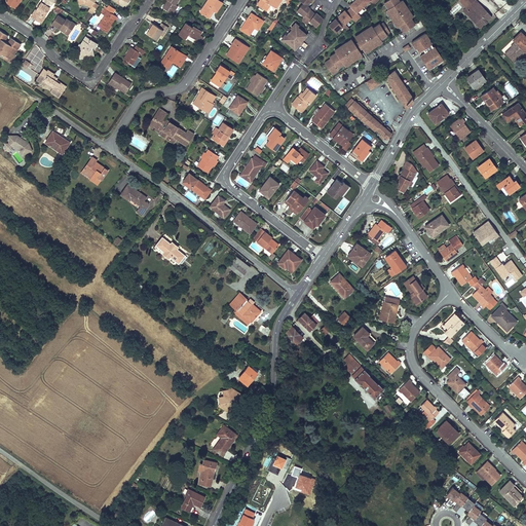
[(96,0),(78,0),(79,3),(84,2),(90,7),(88,10),(92,13),(99,5),(94,3),(96,0)]
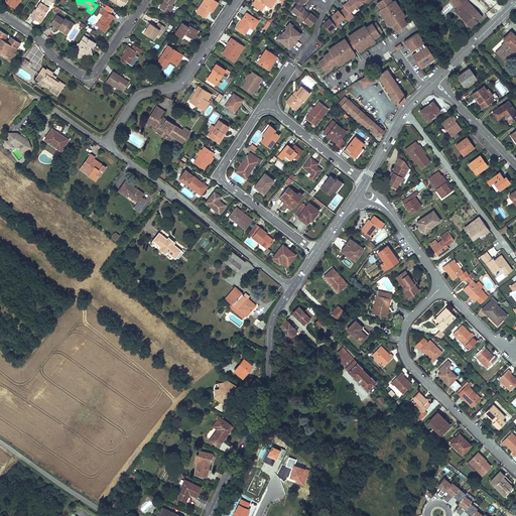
[(174,0),(164,0),(165,1),(163,4),(162,3),(159,7),(168,13),(173,5),(171,4),(174,0)]
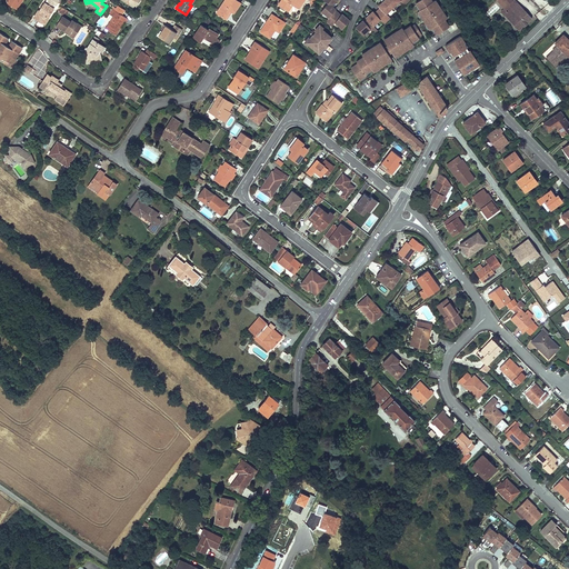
[(240,2),(236,0),(225,0),(217,12),(225,18),(230,10),(231,11),(233,12),(240,2)]
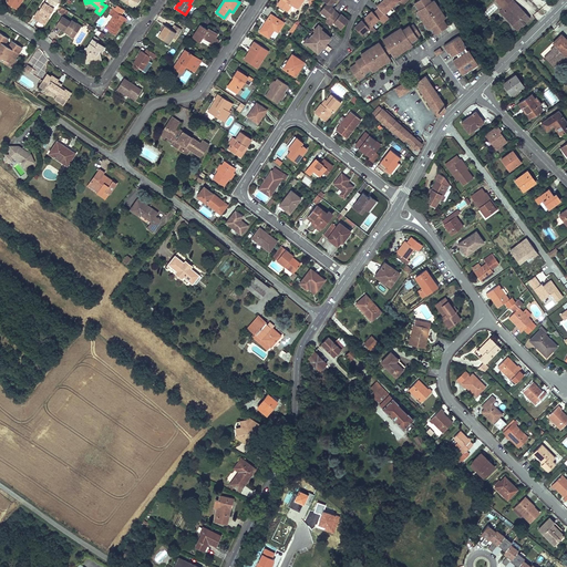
[(302,0),(279,0),(277,4),(289,13),(290,11),(295,10),(296,11),(302,0)]
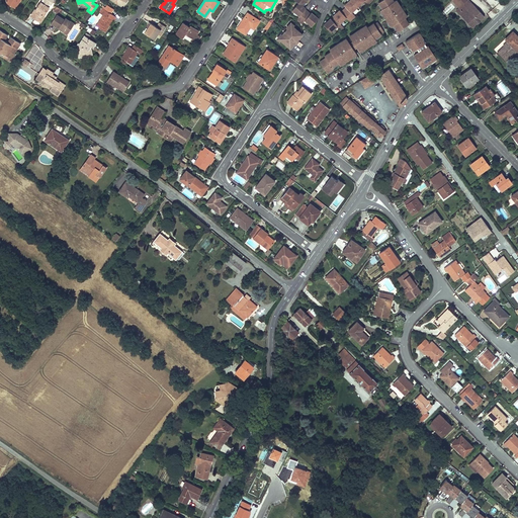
[(294,0),(294,1),(297,3),(292,11),(298,16),(295,20),(301,24),(305,21),(312,26),(318,18),(311,13),(310,14),(305,10),(306,9),(301,6),(307,0),(309,0),(294,0)]
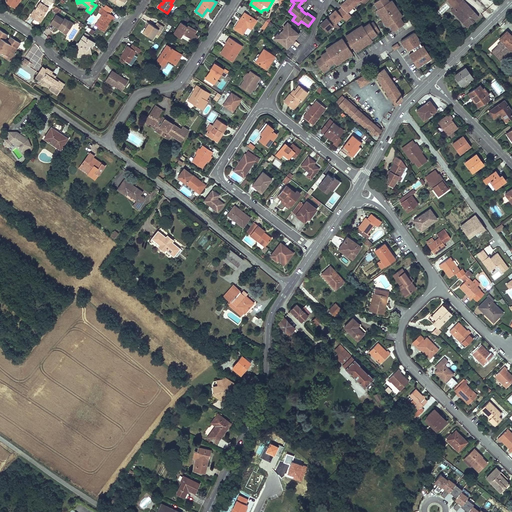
[(345,0),(340,5),(342,7),(337,11),(335,10),(329,16),(331,18),(328,20),(327,18),(320,24),(327,31),(333,25),(337,30),(340,27),(336,23),(342,17),(346,21),(351,16),(347,12),(360,0),(364,5),(368,0),(345,0)]
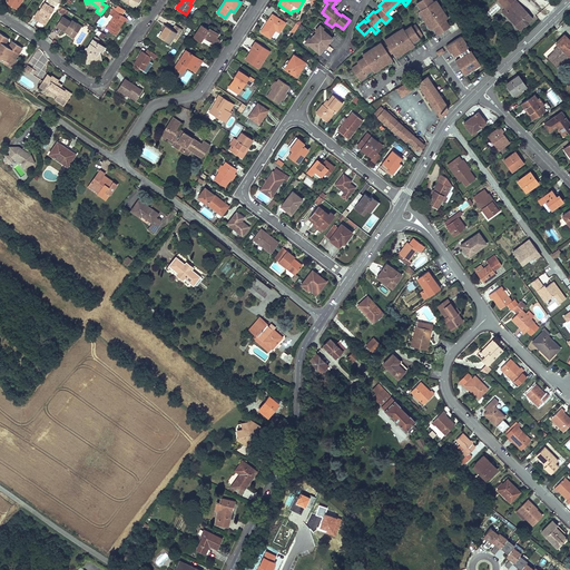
[(449,19),(436,1),(434,2),(432,0),(423,0),(416,5),(421,11),(418,13),(430,31),(433,30),(438,37),(450,28),(445,21),(449,19)]
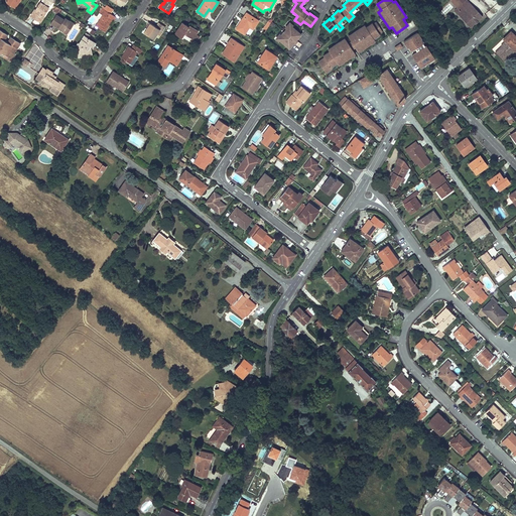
[(466,0),(455,10),(471,27),(483,16),(467,0),(466,0)]
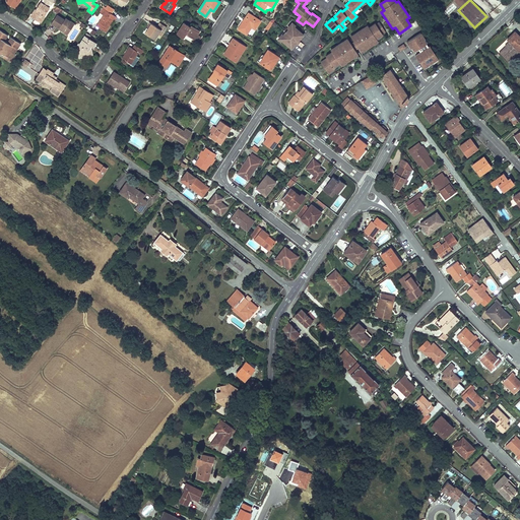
[(458,6),(454,1),(448,7),(452,11),(454,9),(453,8),(455,6),(456,7),(458,6)]
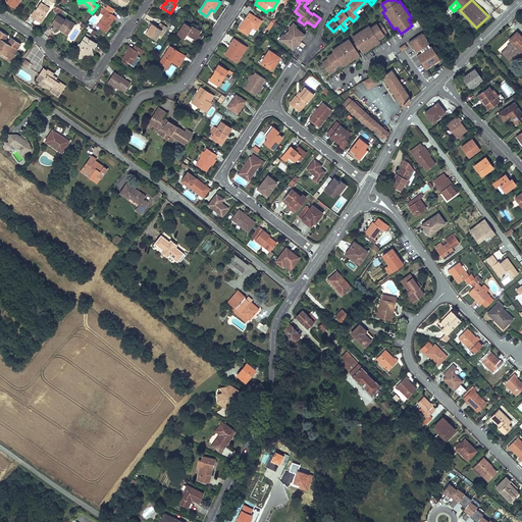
[(41,2),(32,16),(40,21),(49,7),(47,6),(43,3),(41,2)]
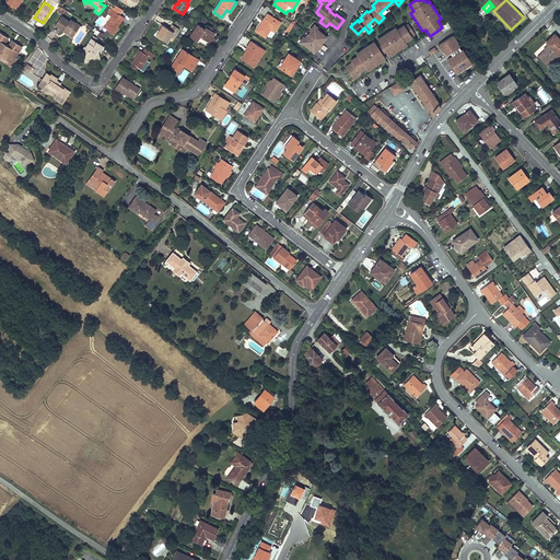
[(124,22),(126,19),(111,9),(107,13),(112,15),(104,27),(114,34),(123,21),(124,22)]
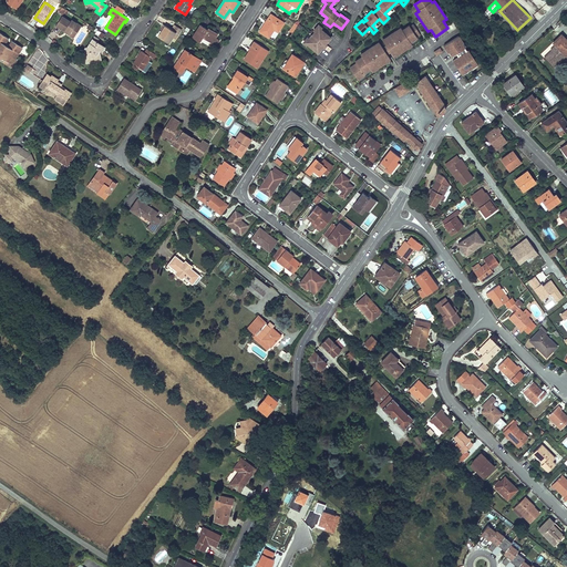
[(284,22),(271,13),(259,31),(268,38),(274,29),(278,32),(284,22)]
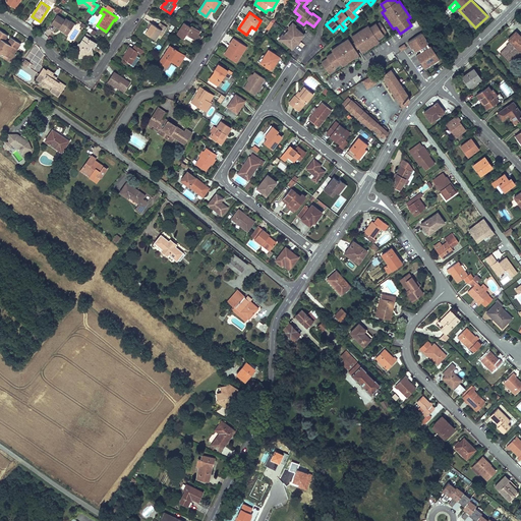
[(57,14),(51,23),(63,32),(67,35),(74,23),(65,17),(64,19),(57,14)]
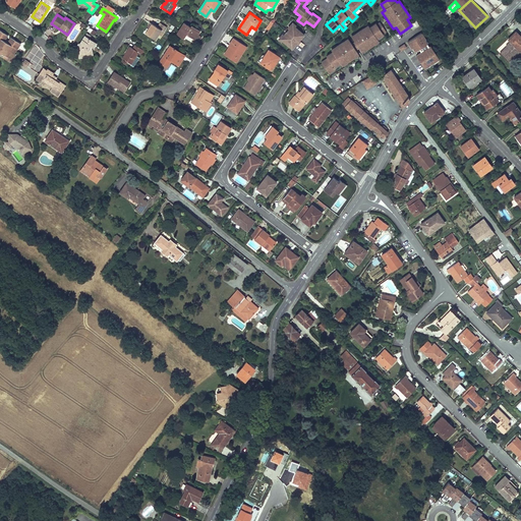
[(148,27),(145,33),(155,40),(159,34),(162,36),(167,26),(161,22),(158,27),(152,23),(149,29),(148,27)]
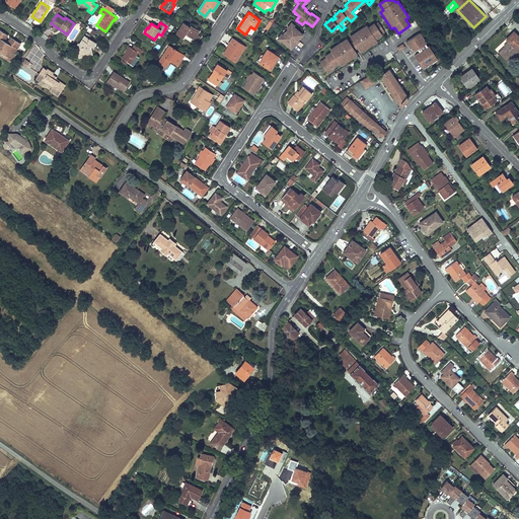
[(200,30),(191,25),(190,26),(183,22),(176,33),(182,38),(186,33),(187,32),(188,34),(188,35),(198,42),(201,36),(197,34),(200,30)]
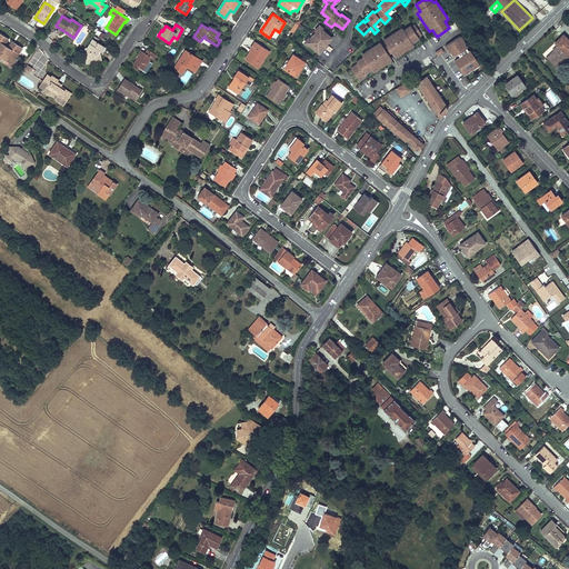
[(387,47),(383,49),(380,43),(361,56),(362,58),(356,62),(357,65),(350,69),(359,82),(366,78),(365,77),(372,72),(373,75),(392,62),(389,57),(392,55),(396,60),(415,48),(412,46),(420,40),(419,39),(422,37),(415,25),(411,27),(410,27),(403,31),(402,29),(383,41),(387,47)]
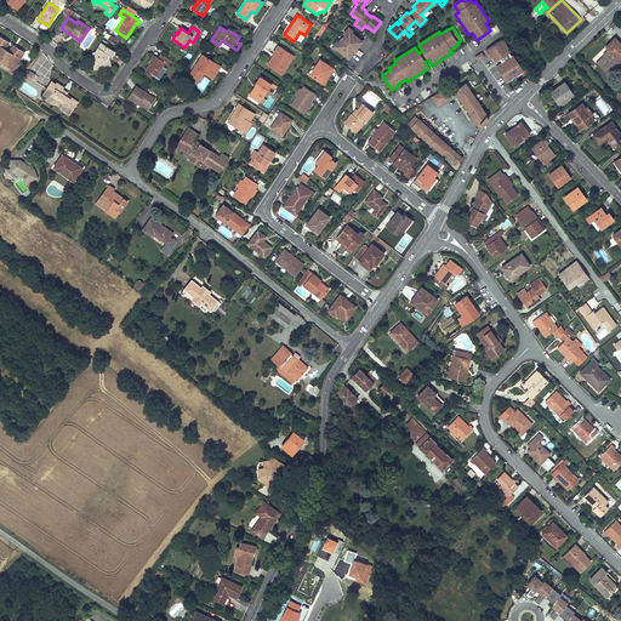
[(357,47),(363,41),(349,29),(335,46),(348,58),(354,51),(357,47)]
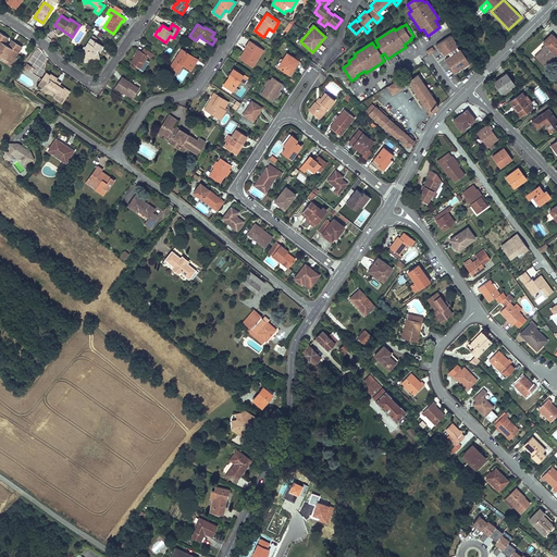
[(9,37),(0,32),(0,57),(1,58),(2,57),(9,61),(10,59),(12,56),(15,57),(22,47),(15,41),(11,48),(9,46),(4,44),(9,37)]
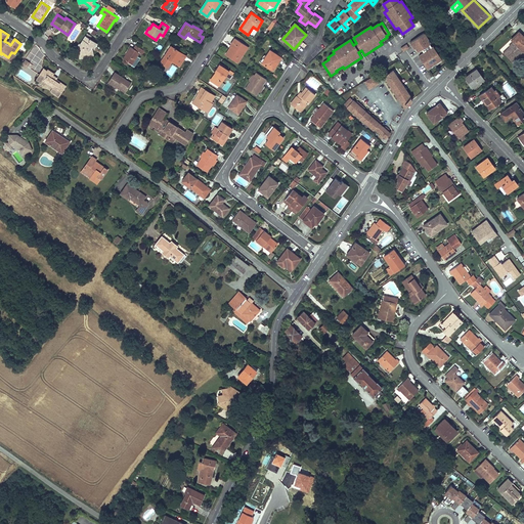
[(523,49),(523,36),(523,37),(522,35),(519,32),(513,37),(515,40),(513,41),(509,45),(510,46),(503,53),(511,62),(523,49)]
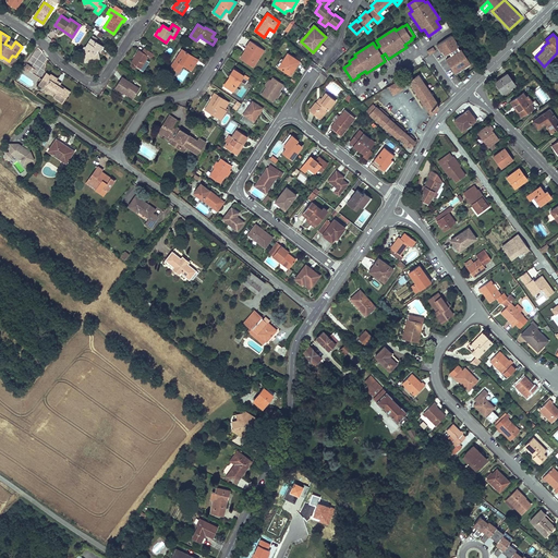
[(461,50),(460,51),(458,48),(460,47),(452,37),(437,47),(444,58),(449,55),(451,57),(446,61),(456,75),(471,65),(461,50)]
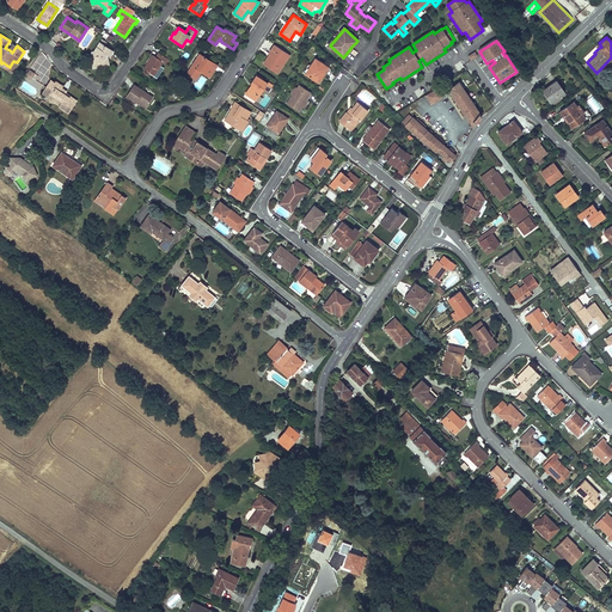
[(112,50),(101,42),(93,51),(93,50),(91,54),(91,59),(96,61),(95,63),(99,67),(103,66),(108,59),(106,57),(104,56),(106,53),(108,54),(110,55),(112,50)]
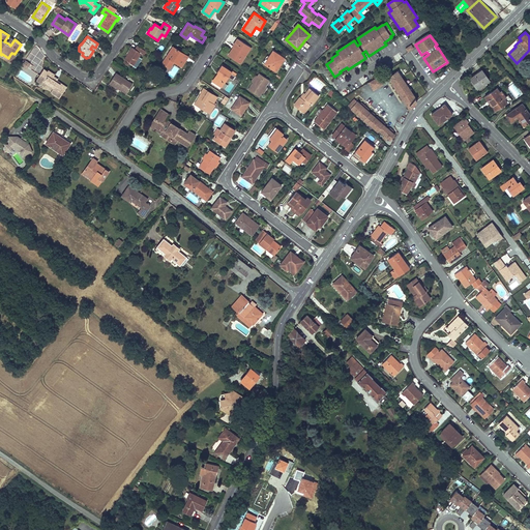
[(236,48),(230,57),(240,63),(251,48),(238,38),(233,47),(234,47),(236,48)]
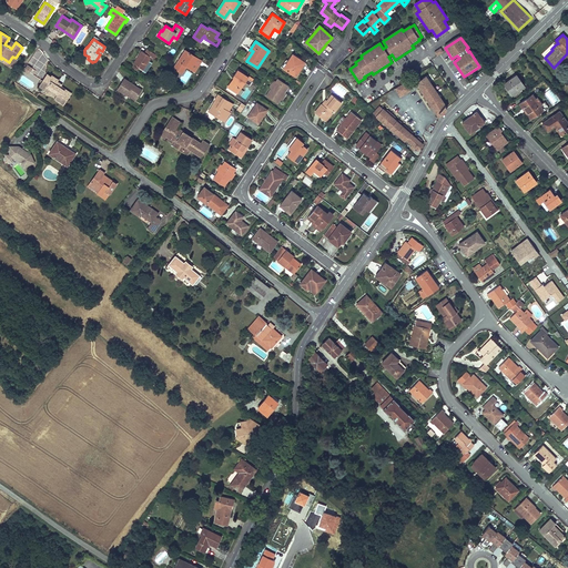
[(139,58),(134,64),(143,70),(151,57),(152,58),(154,54),(148,49),(145,53),(142,51),(138,58),(139,58)]
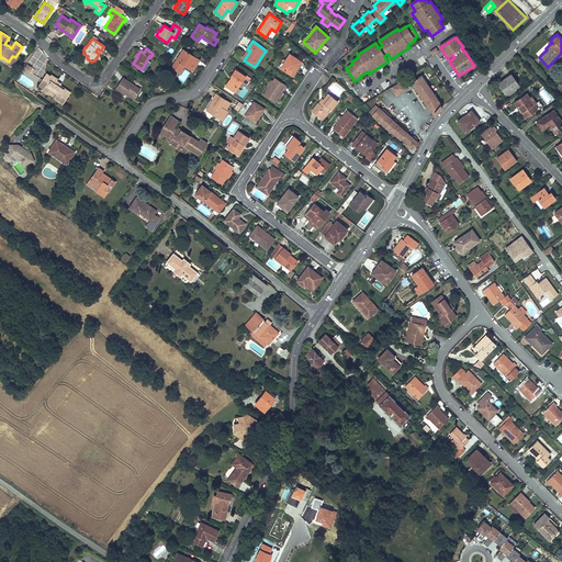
[(199,59),(183,49),(172,67),(179,71),(183,65),(184,65),(192,70),(199,59)]
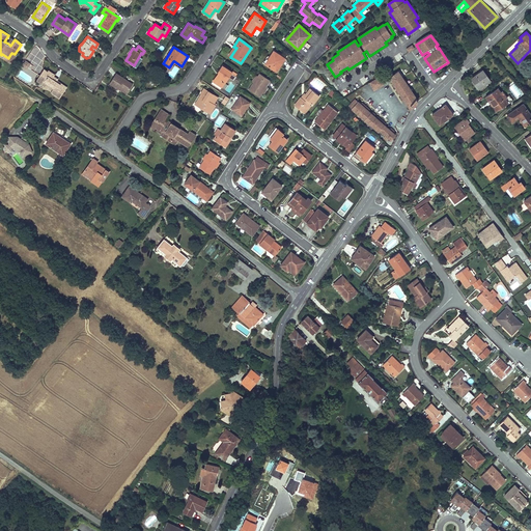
[(262,62),(276,72),(285,58),(274,51),(270,57),(268,55),(262,62)]
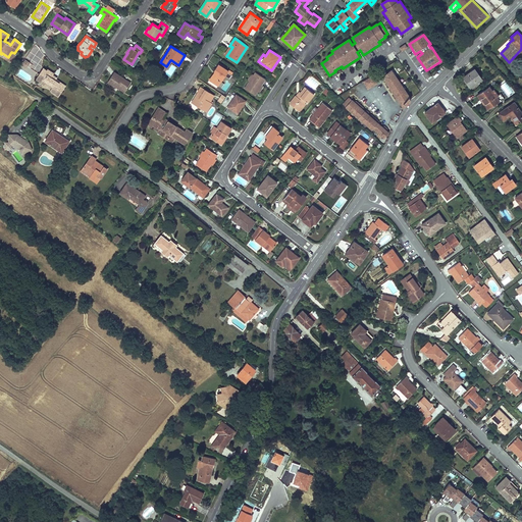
[(209,80),(218,86),(225,75),(229,79),(231,75),(230,74),(232,71),(229,69),(228,70),(227,72),(223,69),(224,67),(218,64),(214,70),(215,71),(209,80)]
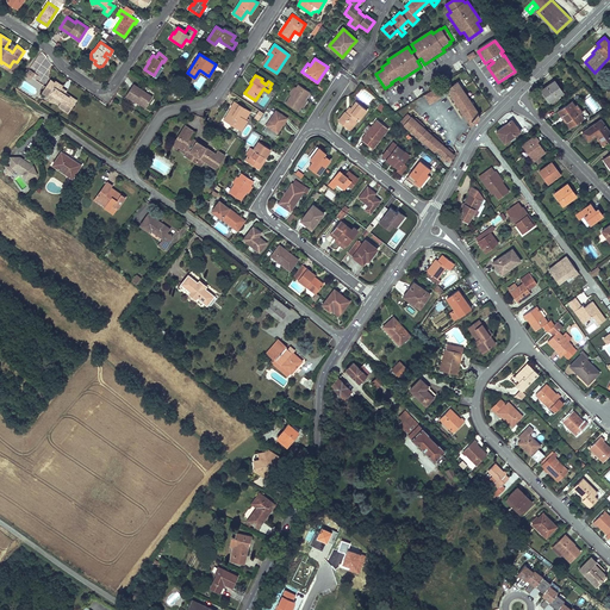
[(50,80),(44,87),(50,92),(49,93),(53,95),(50,98),(58,104),(57,106),(62,110),(62,111),(66,114),(75,103),(64,94),(60,91),(61,89),(62,87),(55,82),(54,83),(50,80)]
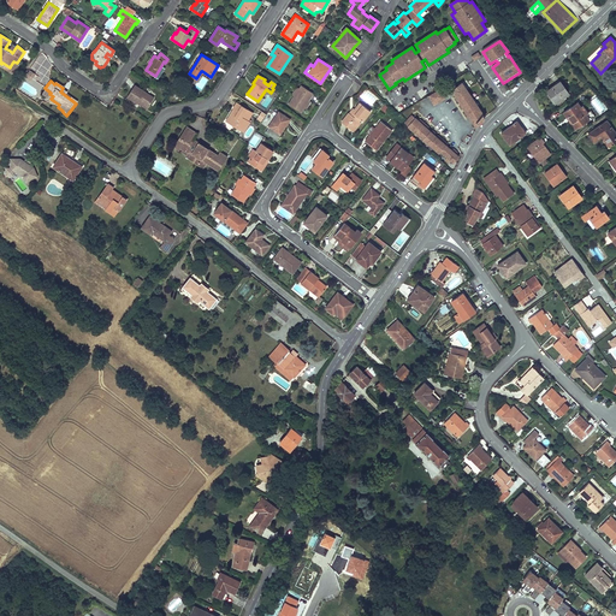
[(550,95),(555,102),(568,93),(560,81),(549,89),(552,94),(550,95)]
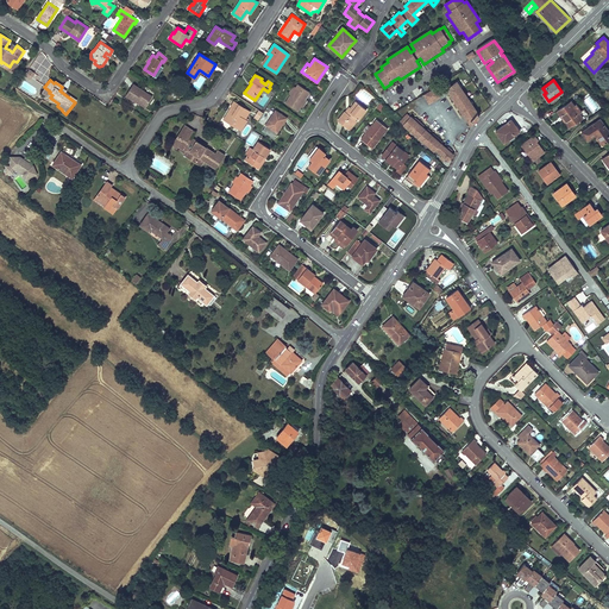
[(133,83),(125,95),(136,102),(136,101),(138,99),(146,105),(152,96),(133,83)]
